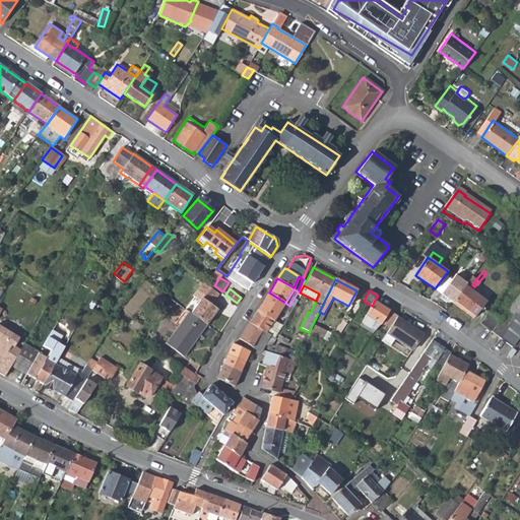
[(205,293),(191,312),(208,323),(217,309),(211,304),(214,300),(205,293)]
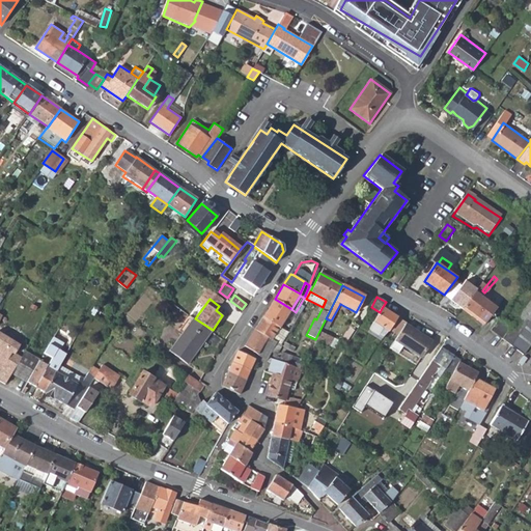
[(280,328),(291,309),(275,299),(263,317),(280,328)]
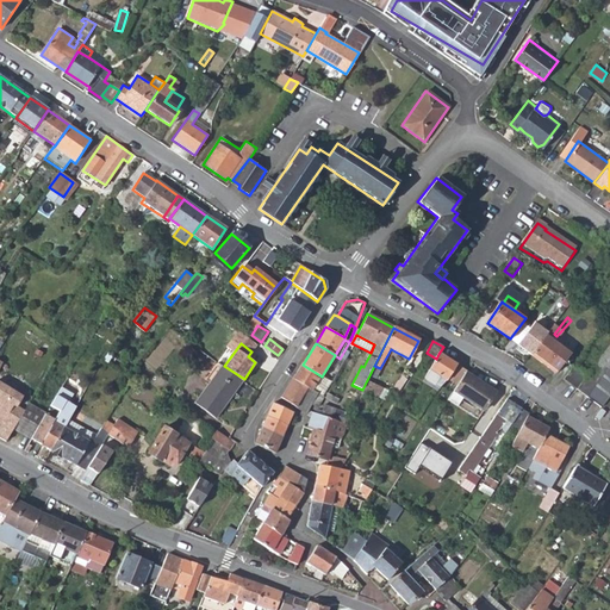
[(540,343),(523,366),(542,381),(554,365),(546,359),(552,352),(540,343)]
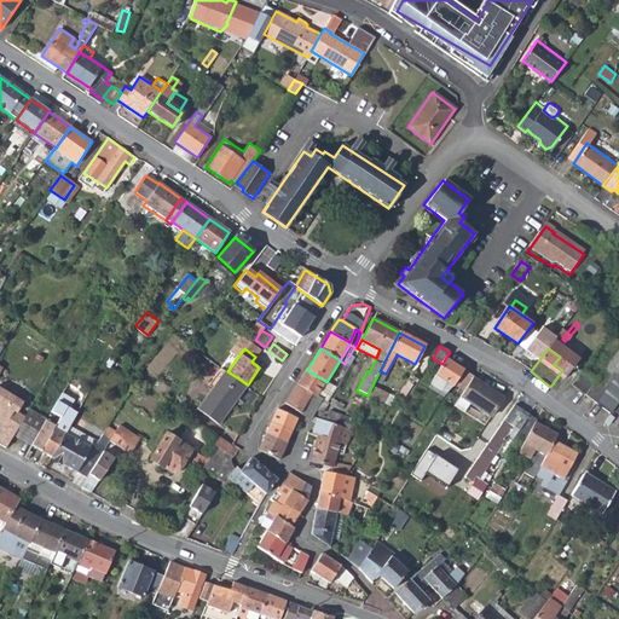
[(618,350),(596,380),(584,395),(595,404),(618,372),(618,350)]
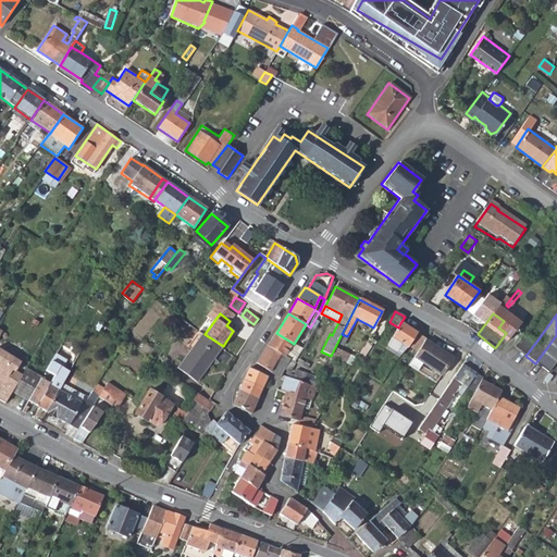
[(505,323),(504,321),(498,327),(506,333),(510,327),(505,323)]
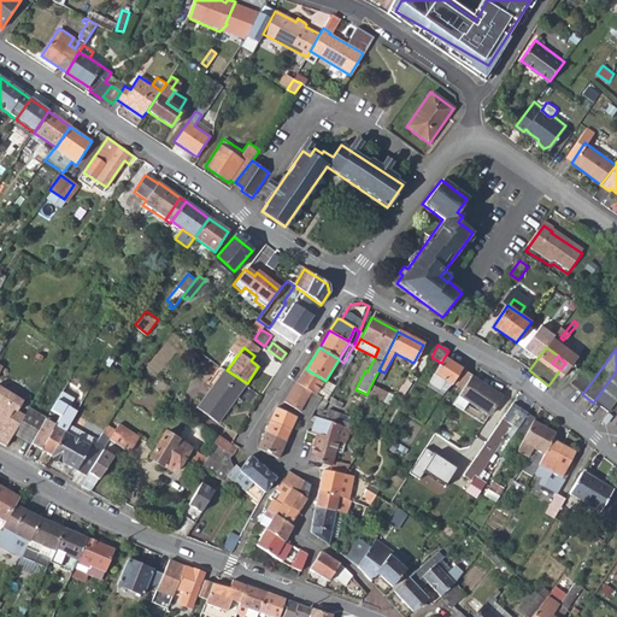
[(440,380),(451,386),(452,383),(462,369),(444,358),(441,363),(429,382),(435,387),(440,380)]
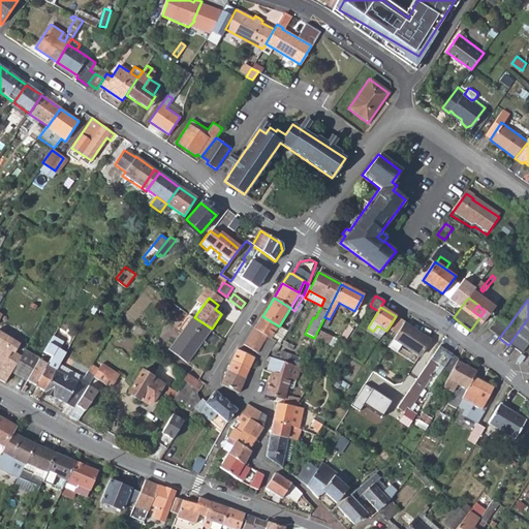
[(486,320),(480,316),(470,331),(481,339),(488,330),(498,315),(503,310),(500,308),(498,310),(495,308),(490,315),(486,320)]
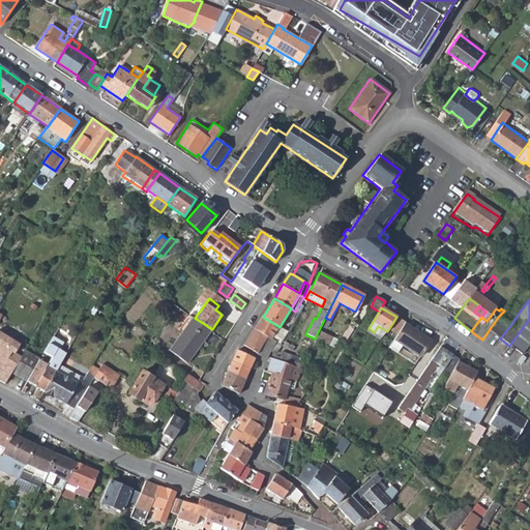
[(209,329),(187,314),(185,312),(180,319),(185,323),(167,349),(185,362),(209,329)]
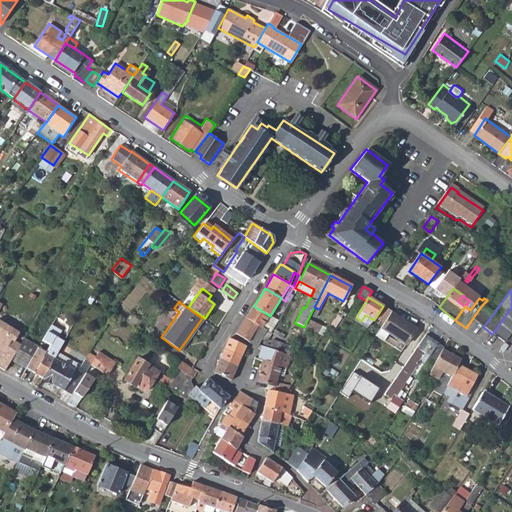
[(469,301),(465,306),(470,310),(474,305),(469,301)]
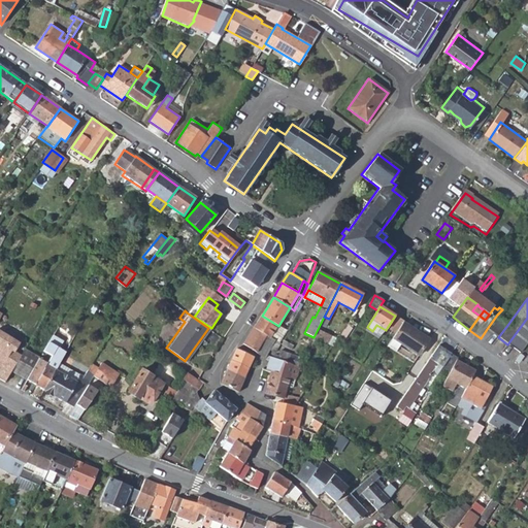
[(487,329),(498,337),(508,324),(497,315),(487,329)]
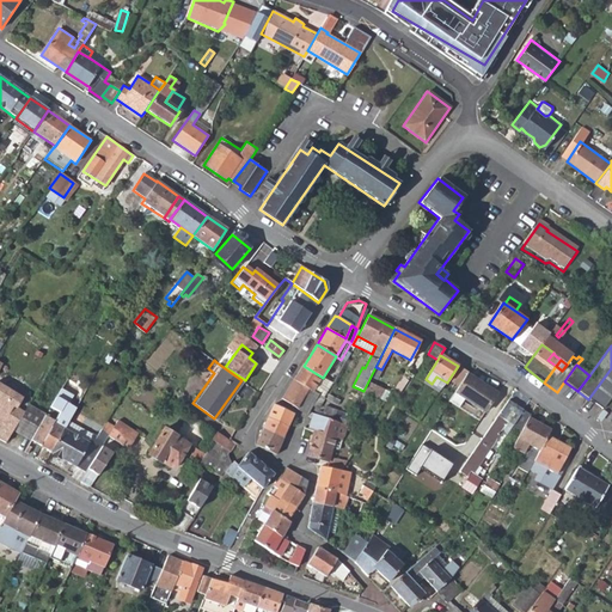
[(323,398),(331,384),(323,378),(304,366),(294,380),(308,389),(318,396),(322,398),(323,398)]
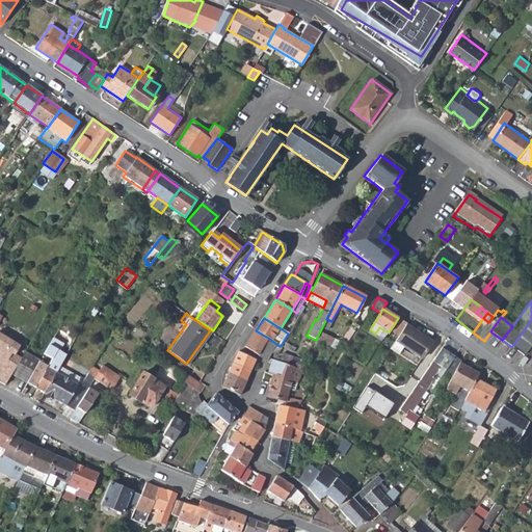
[(407,324),(398,318),(390,330),(399,337),(406,325),(407,324)]
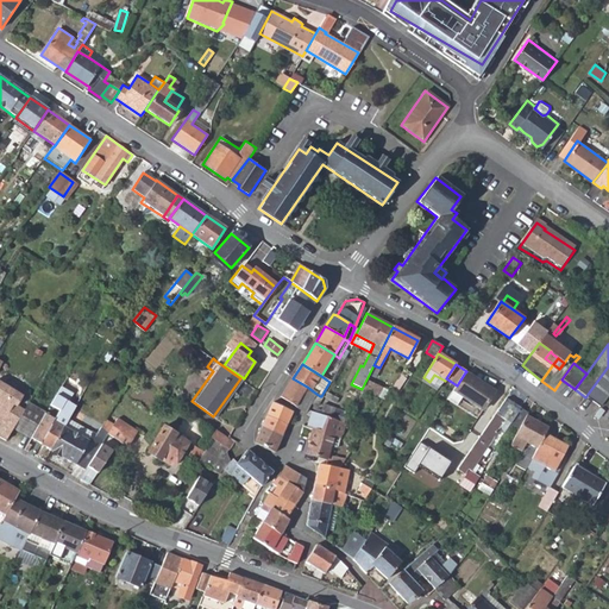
[(608,366),(585,397),(600,409),(608,396),(608,366)]
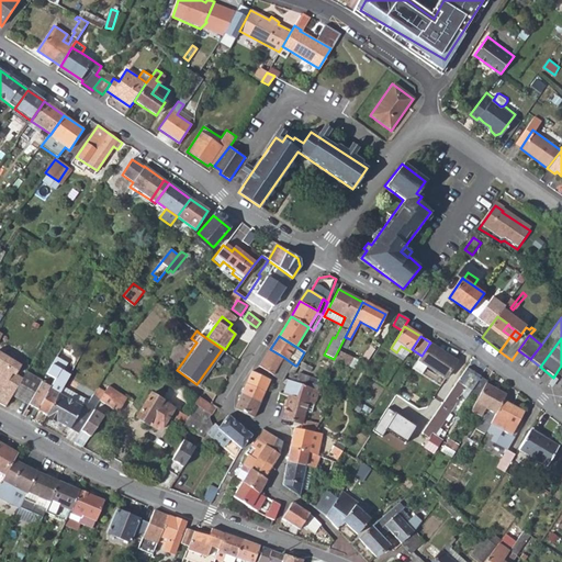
[(456,362),(429,344),(422,356),(418,361),(426,367),(444,380),(456,362)]
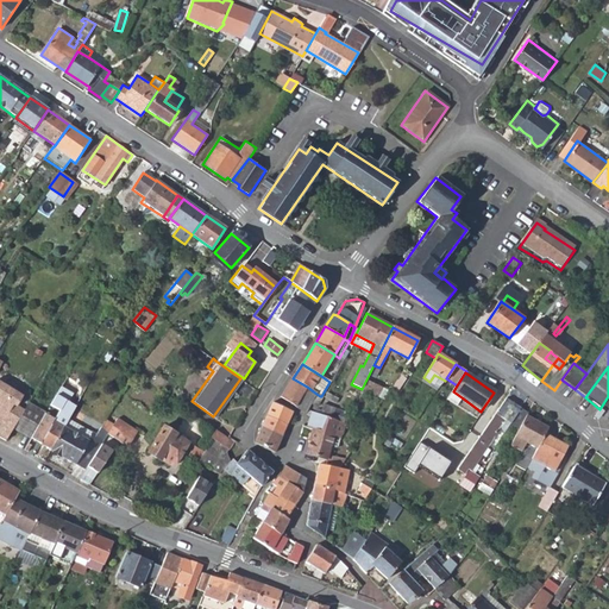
[(293,378),(282,397),(297,407),(307,387),(293,378)]
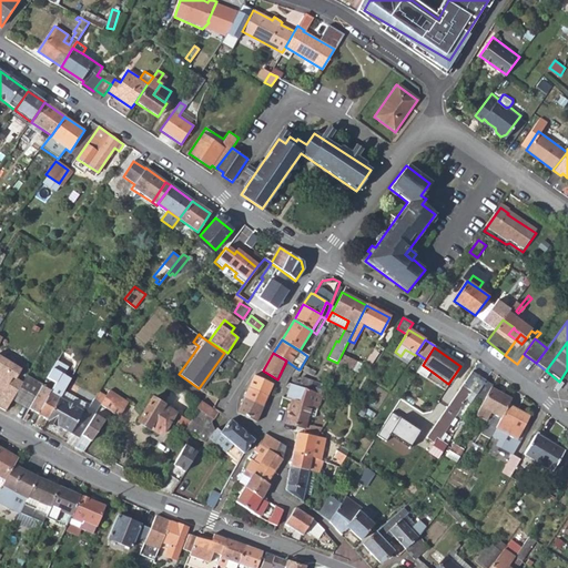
[(352,371),(356,362),(342,354),(337,363),(352,371)]
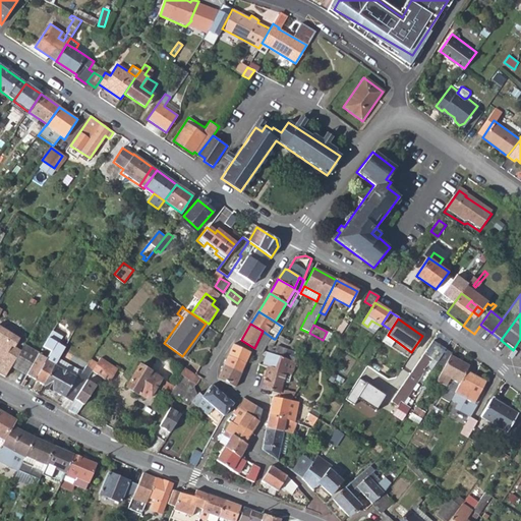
[(19,339),(6,331),(0,327),(0,356),(3,359),(0,364),(0,373),(5,377),(11,366),(21,350),(15,347),(19,339)]
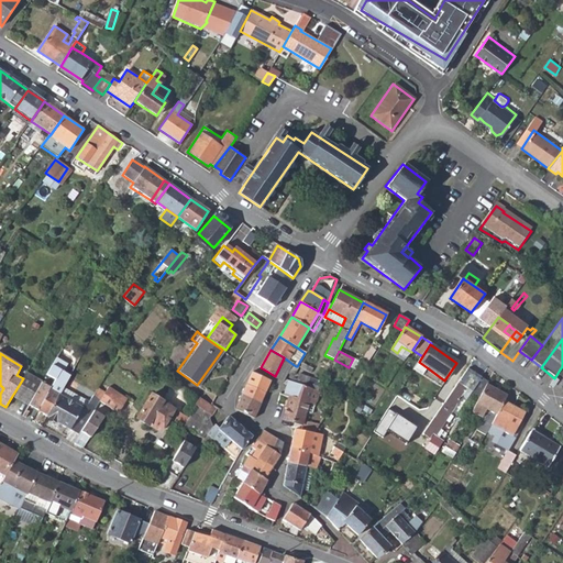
[(288,373),(293,364),(284,357),(275,376),(284,382),(288,373)]
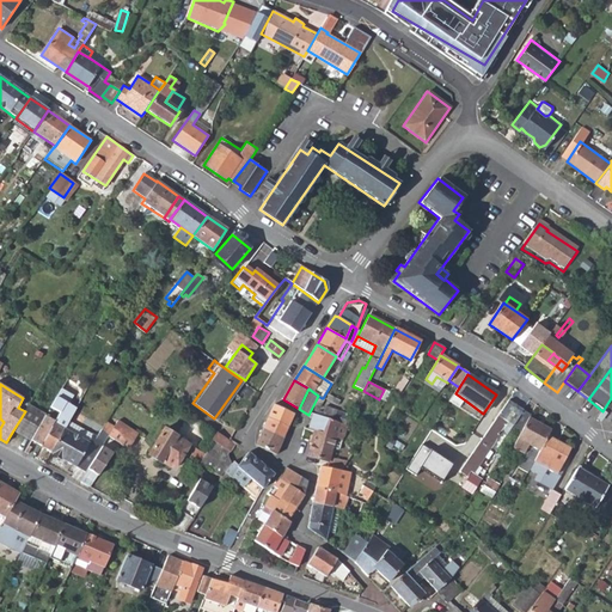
[(450,402),(458,408),(464,399),(456,393),(450,402)]
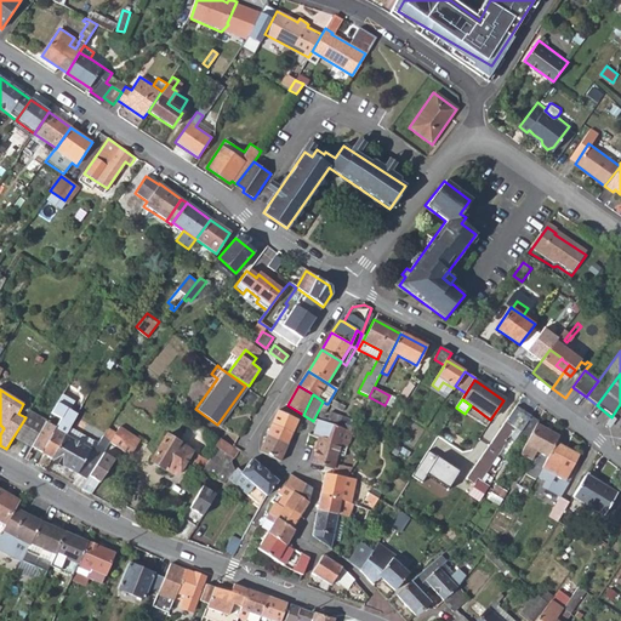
[(66,412),(74,417),(80,406),(77,404),(75,406),(72,403),(66,412)]
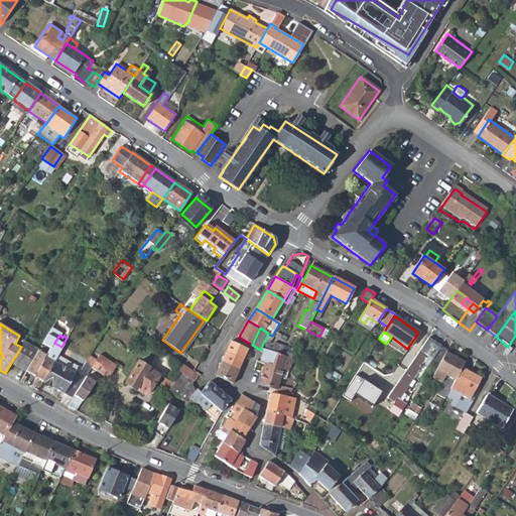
[(248,349),(232,341),(226,352),(243,360),(245,356),(247,350),(248,349)]
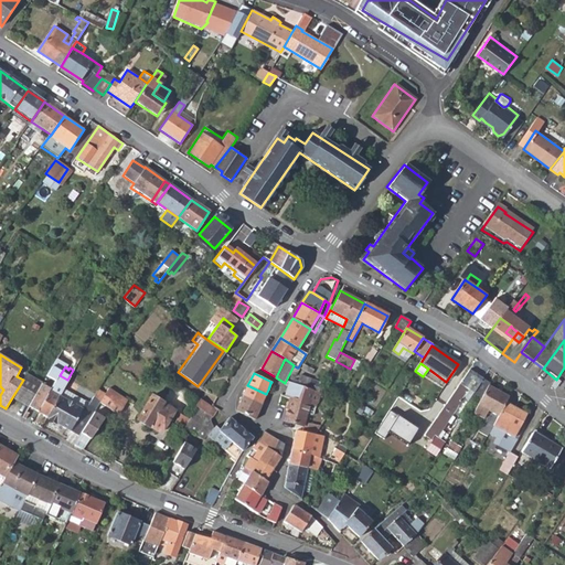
[(465,392),(471,396),(472,394),(481,380),(468,373),(424,437),(430,441),(435,437),(440,427),(441,428),(444,426),(459,402),(465,392)]
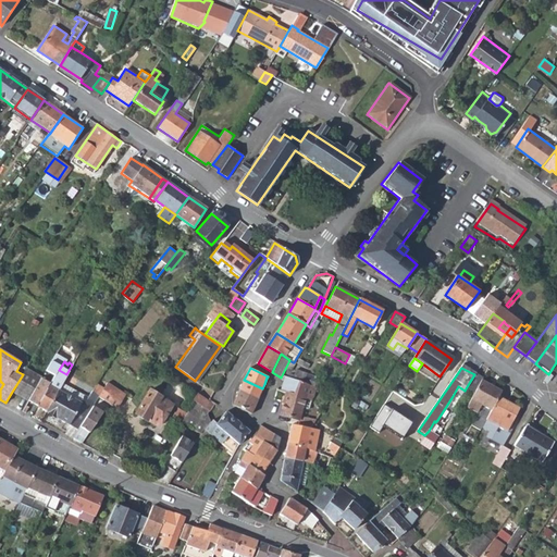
[(12,392),(27,400),(40,379),(41,378),(26,369),(23,374),(12,392)]
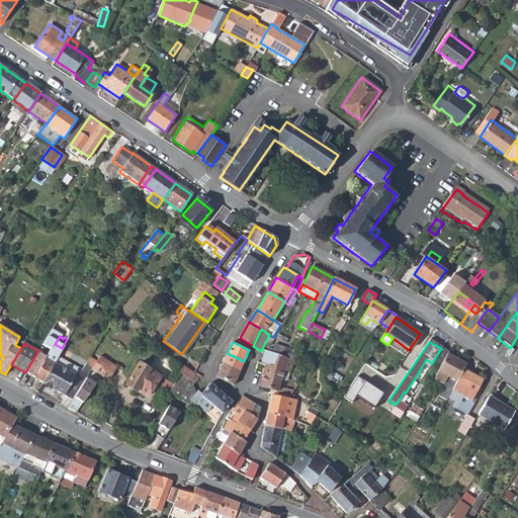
[(268,346),(267,351),(276,354),(292,360),(295,352),(273,344),(272,347),(268,346)]
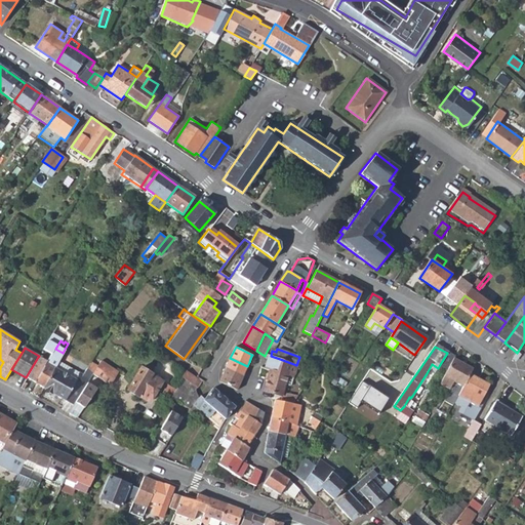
[(444,402),(452,407),(457,397),(470,375),(473,370),(453,360),(454,357),(447,353),(439,366),(447,370),(439,386),(449,392),(444,402)]
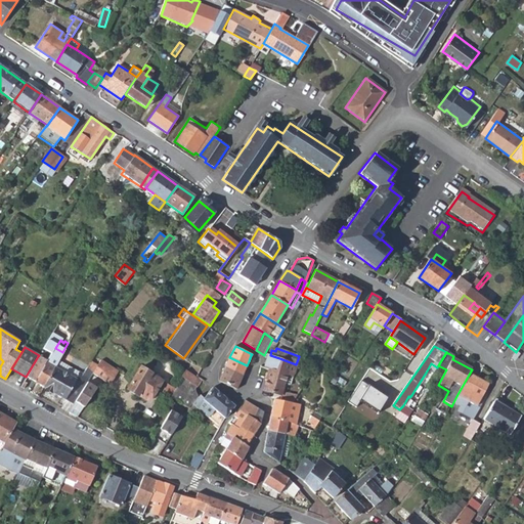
[(275,370),(279,358),(270,355),(267,354),(264,367),(269,368),(275,370)]
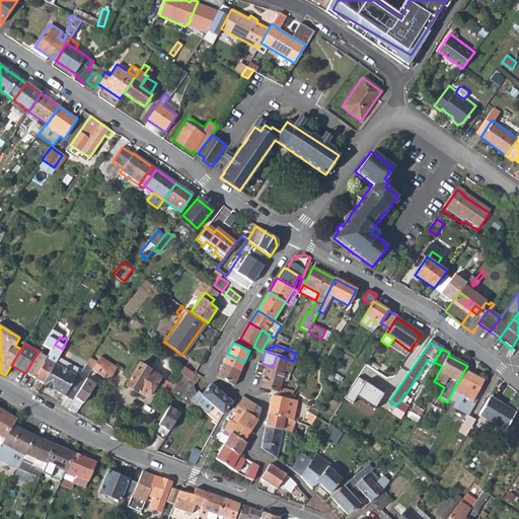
[(58,356),(50,352),(47,358),(33,378),(43,382),(58,356)]
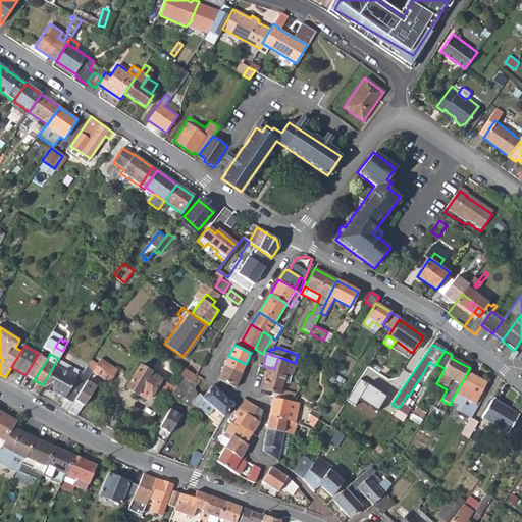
[(38,355),(25,375),(34,380),(47,360),(38,355)]
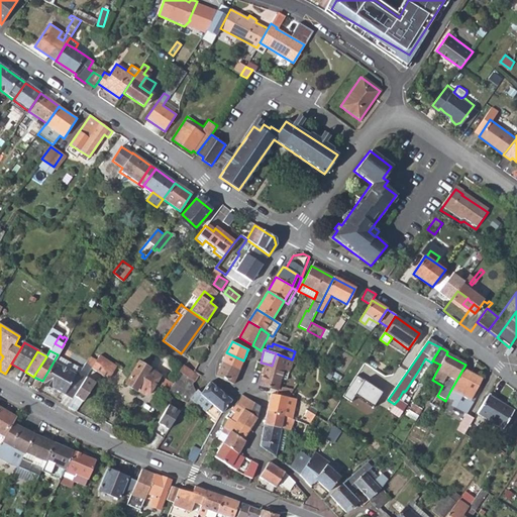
[(243,360),(226,352),(221,364),(238,372),(243,360)]
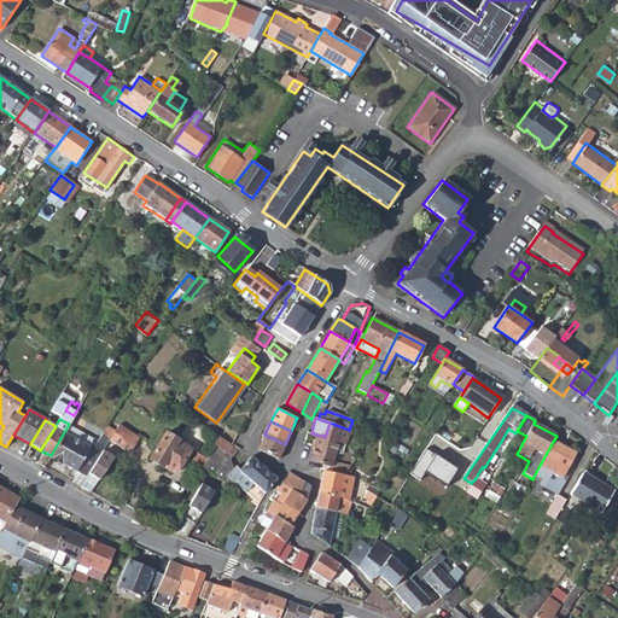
[(350,430),(349,430),(330,423),(325,437),(318,435),(314,447),(312,460),(318,462),(331,466),(336,452),(338,442),(344,444),(347,444),(350,430)]
